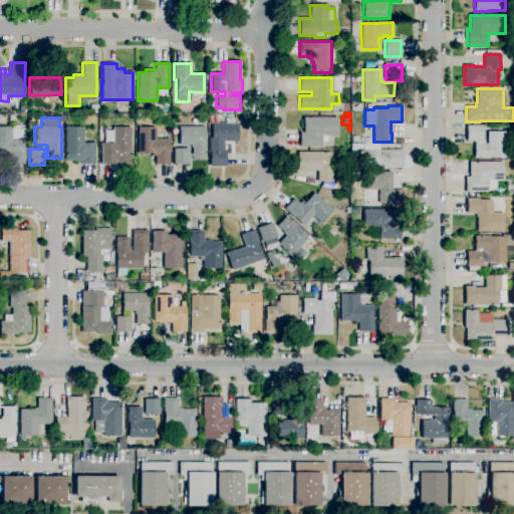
[(320,148),(299,148),(299,131),(300,131),(300,133),(303,133),(303,117),(336,117),(336,136),(320,136),(320,148)]
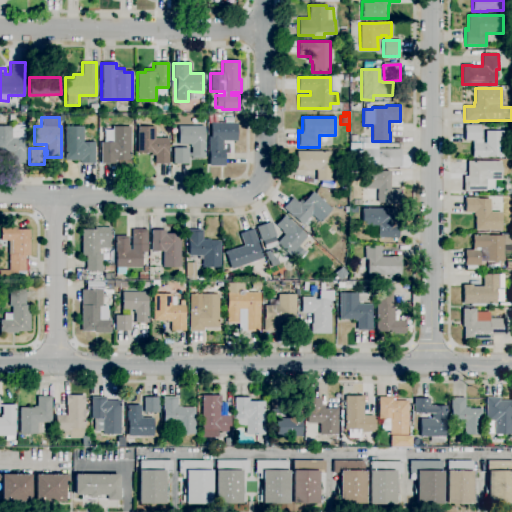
[(224,166),(209,166),(209,152),(208,152),(208,137),(210,137),(210,123),(236,123),(236,141),(222,141),(222,150),(224,150),(224,166)]
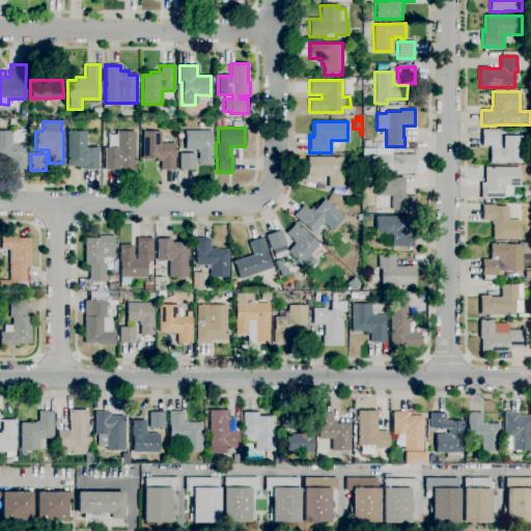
[(490,146),(481,146),(481,130),(498,130),(498,146),(492,146),(490,146)]
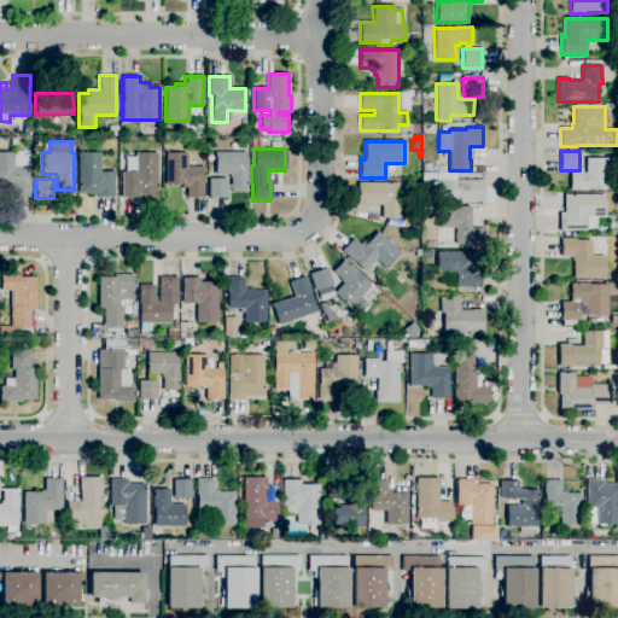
[(30,198),(13,198),(13,188),(9,188),(9,185),(0,185),(0,152),(29,152),(29,167),(30,167),(30,198)]
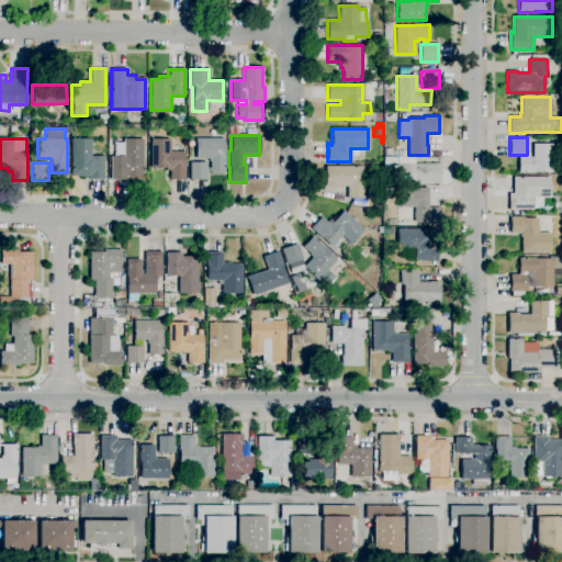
[(103,180),(88,180),(88,177),(71,177),(71,138),(90,138),(90,156),(103,156),(103,180)]
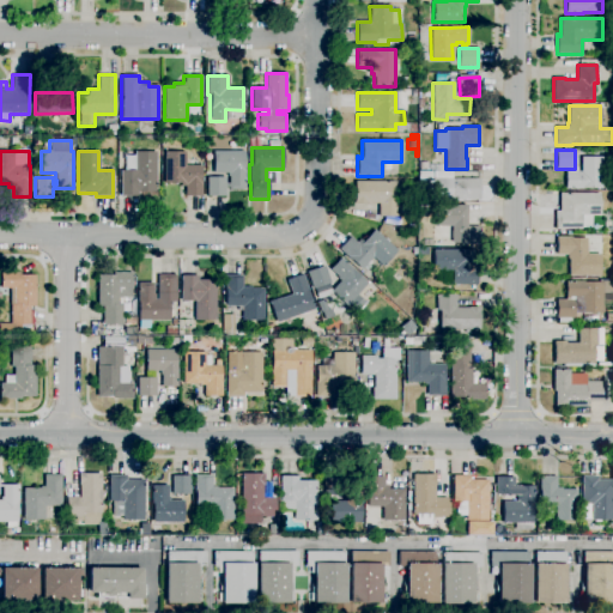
[(225,183),(229,183),(229,176),(228,176),(228,174),(213,174),(212,152),(243,151),(243,189),(229,189),(229,187),(225,187),(225,183)]
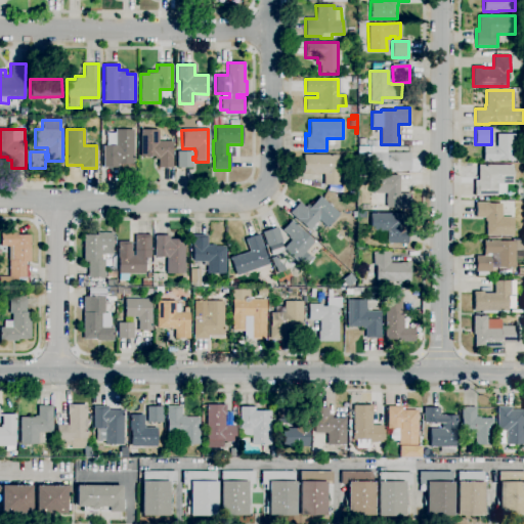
[(118,168),(102,168),(103,145),(115,145),(115,130),(133,130),(133,164),(118,164),(118,168)]
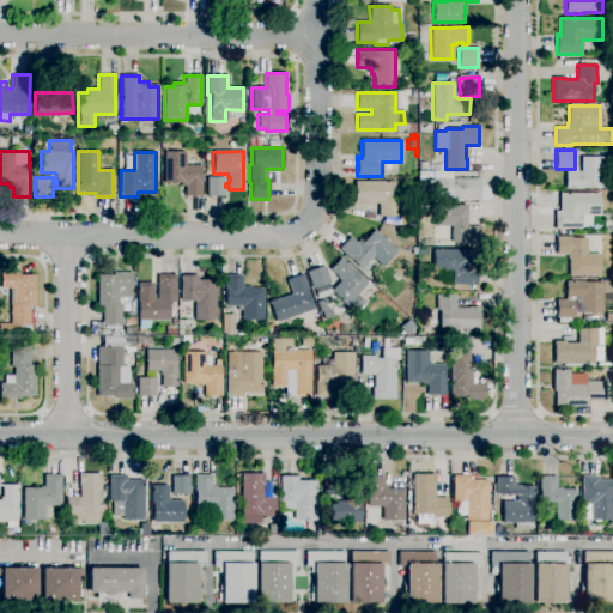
[(201,196),(184,196),(184,186),(181,186),(181,183),(164,183),(164,152),(184,152),(184,165),(201,167),(201,196)]
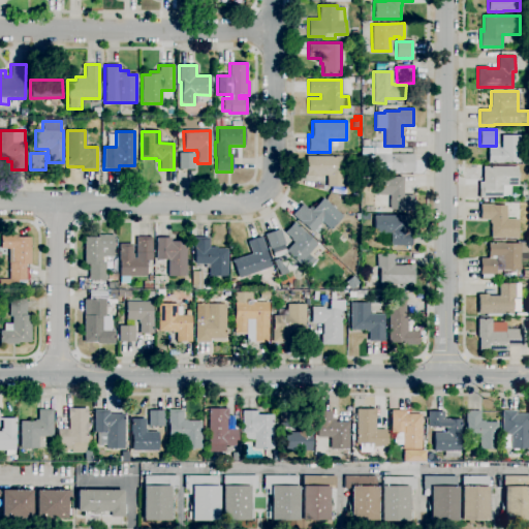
[(490,146),(490,149),(497,149),(497,148),(501,148),(501,135),(509,135),(509,133),(517,133),(517,135),(520,135),(520,162),(502,162),(502,163),(488,163),(488,146),(490,146)]
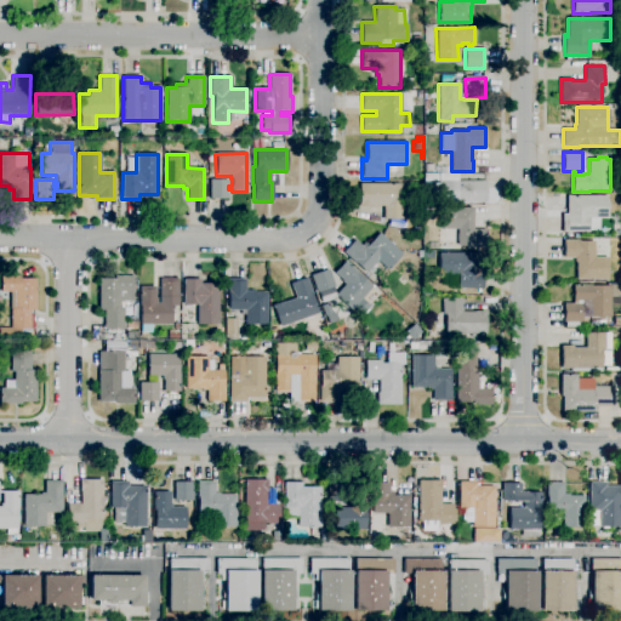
[(429,191),(423,191),(423,174),(437,174),(437,181),(429,181),(429,191)]
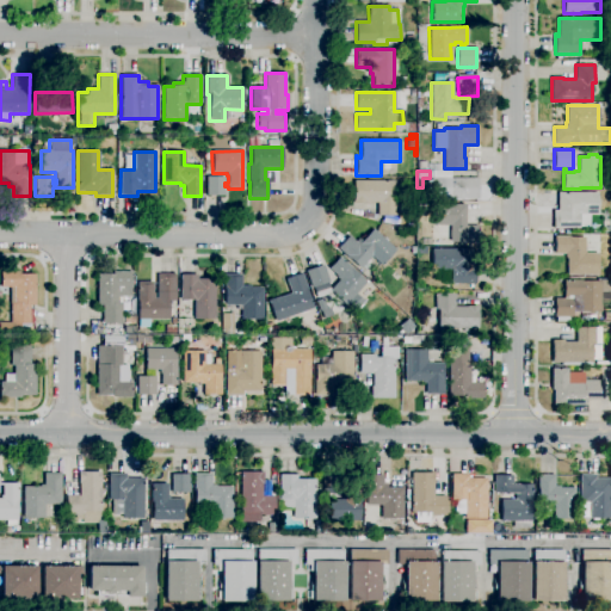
[(477,199),(431,199),(430,192),(424,192),(424,180),(430,180),(430,177),(431,177),(431,171),(450,171),(450,178),(477,178),(477,199)]
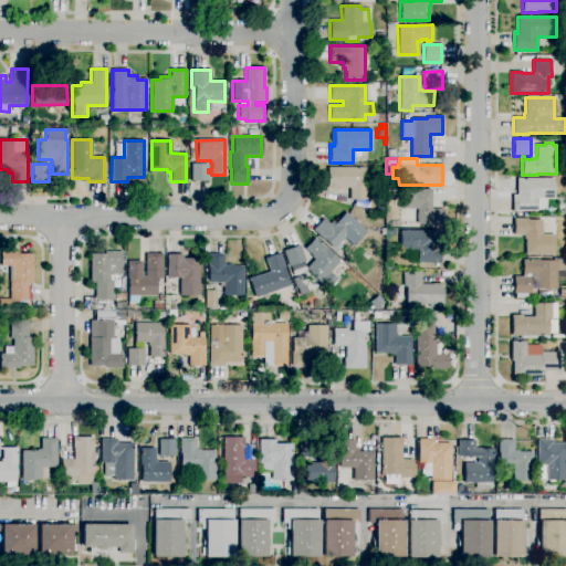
[(208,173),(208,181),(190,181),(190,164),(208,164),(208,169),(208,173)]
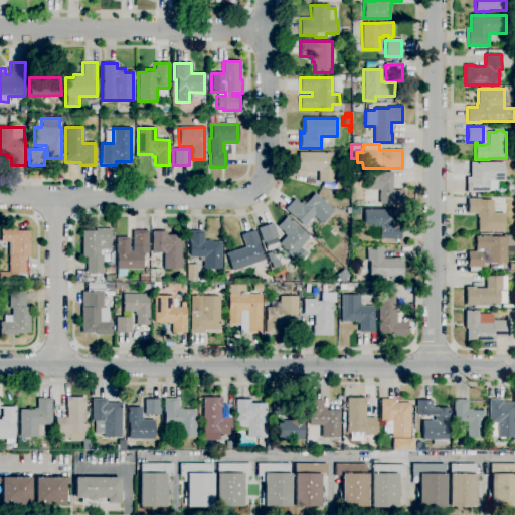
[(318,182),(318,170),(307,170),(307,171),(298,171),(298,152),(332,152),(332,168),(334,168),(334,182),(318,182)]
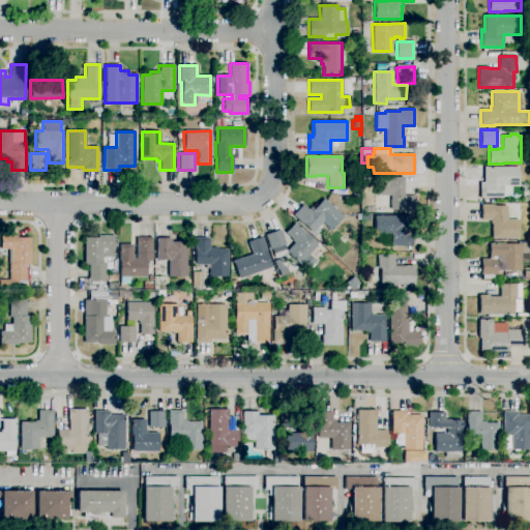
[(511,198),(480,198),(480,183),(483,183),(483,168),(519,168),(519,186),(511,186),(511,198)]
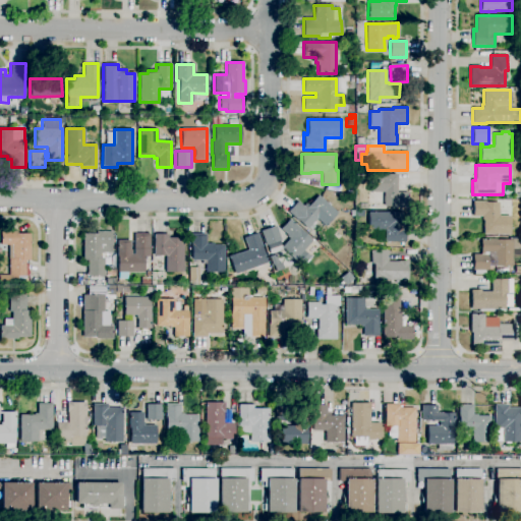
[(407,208),(384,208),(384,192),(368,192),(369,174),(397,174),(396,192),(407,192),(407,208)]
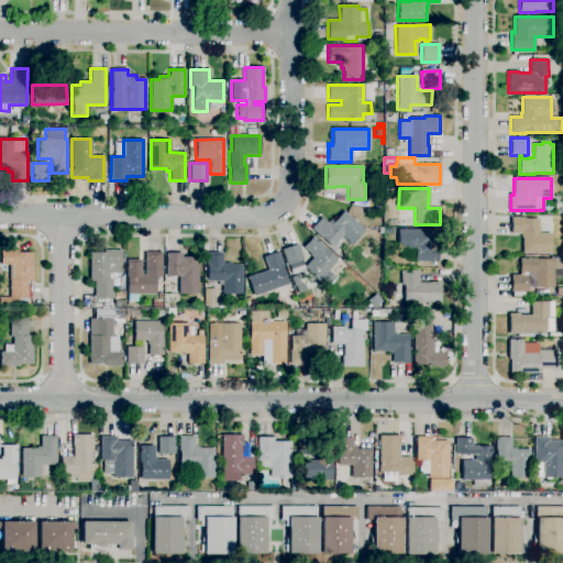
[(331,247),(310,229),(321,217),(327,223),(330,220),(332,222),(343,211),(364,231),(351,245),(342,236),(331,247)]
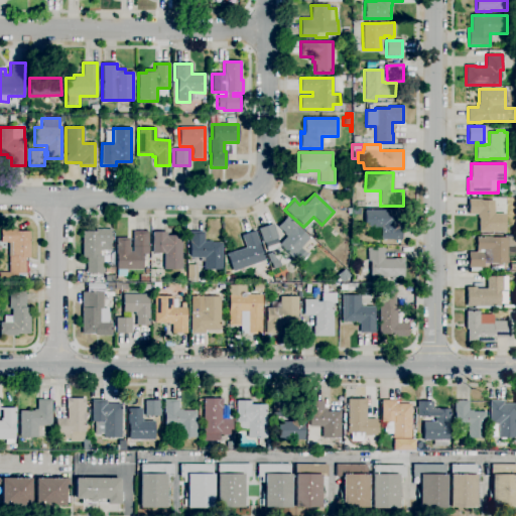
[(505,232),(479,232),(478,218),(477,218),(477,215),(468,215),(468,200),(481,200),(481,201),(494,201),(494,214),(505,214),(505,232)]
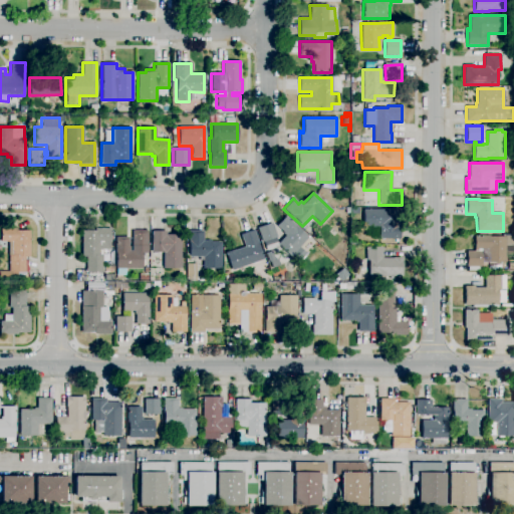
[(400,239),(378,239),(378,227),(362,227),(362,209),(389,209),(389,210),(400,210),(400,239)]
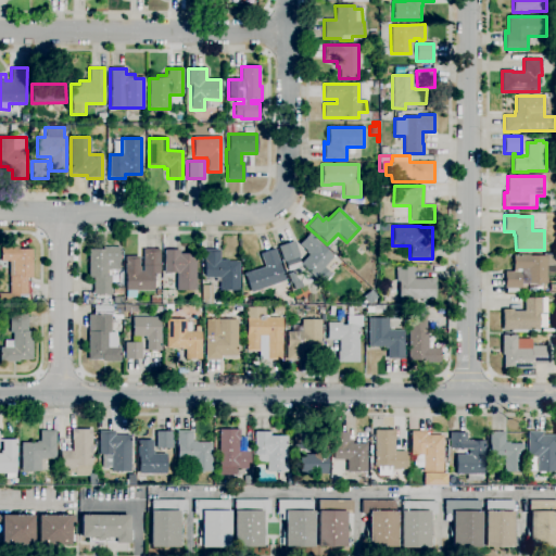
[(314,278),(299,264),(308,255),(305,252),(306,251),(299,244),(308,234),(332,256),(314,278)]
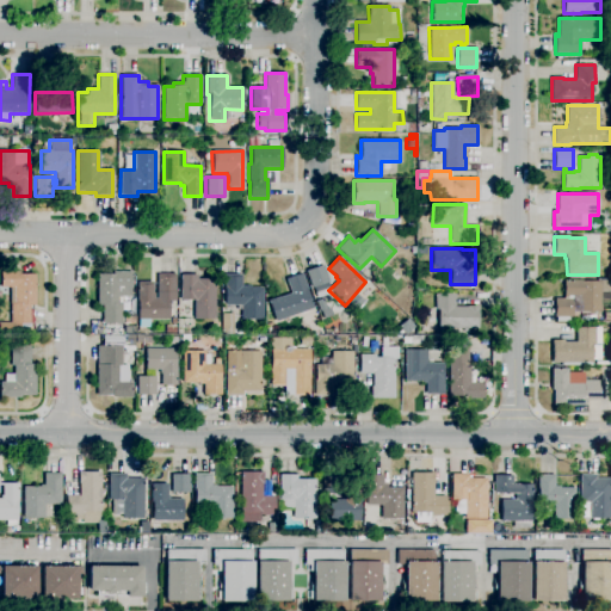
[(312,288),(306,271),(323,265),(329,282),(312,288)]
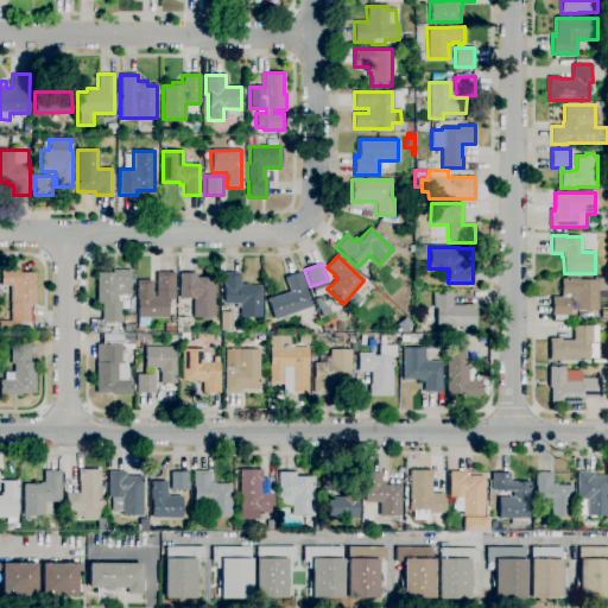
[(20,333),(0,333),(0,322),(10,322),(10,286),(0,286),(0,271),(19,271),(19,273),(35,273),(35,304),(29,304),(29,322),(20,322),(20,333)]
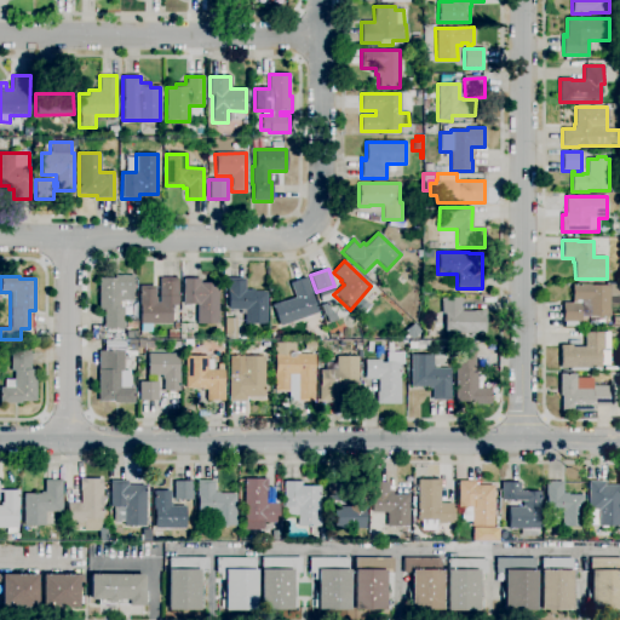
[(124,329),(104,329),(104,310),(98,310),(98,279),(115,279),(115,276),(133,276),(133,292),(132,292),(132,300),(122,300),(122,308),(124,308),(124,329)]
